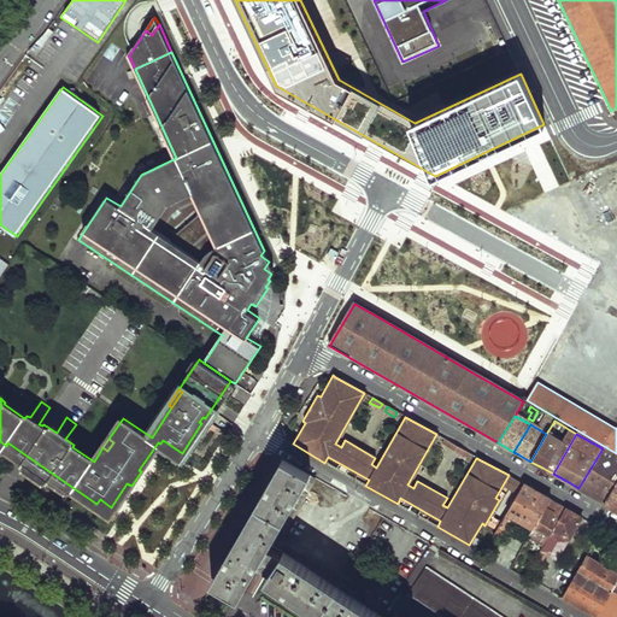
[(454,445),(445,439),(442,444),(452,450),(454,445)]
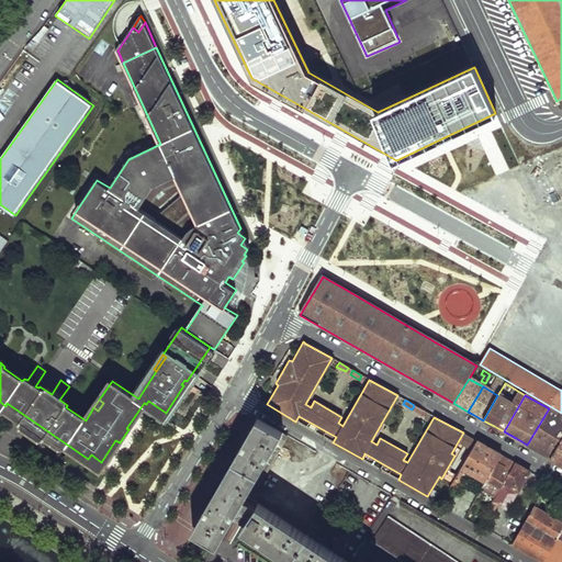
[(427,413),(418,407),(415,412),(425,417),(427,413)]
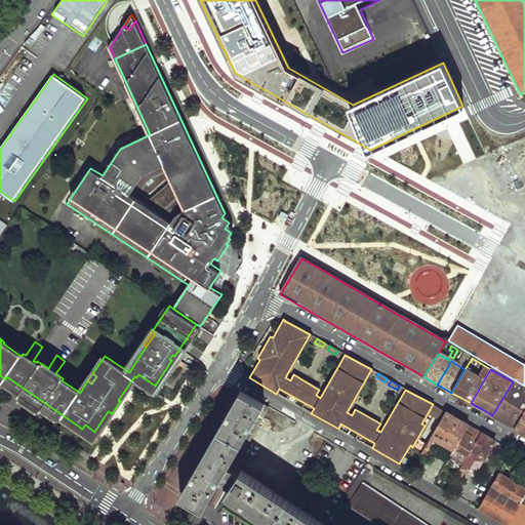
[(524,411),(524,389),(513,381),(492,415),(503,422),(515,429),(524,411)]
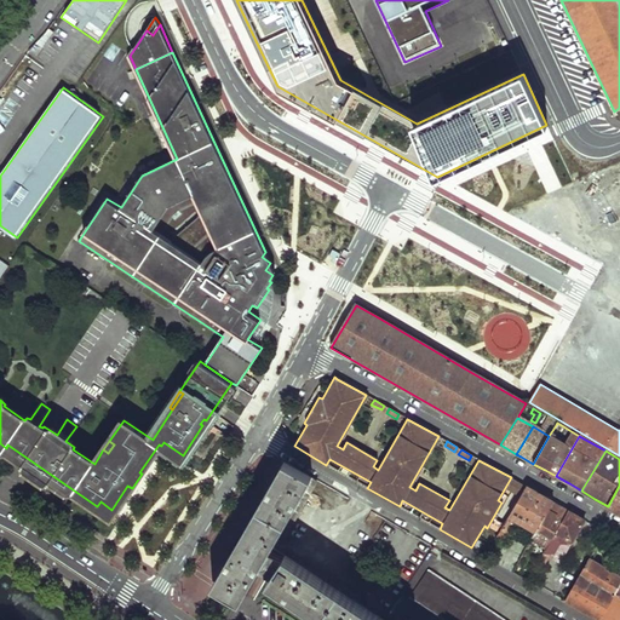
[(287,464),(285,463),(225,562),(228,564),(287,464)]
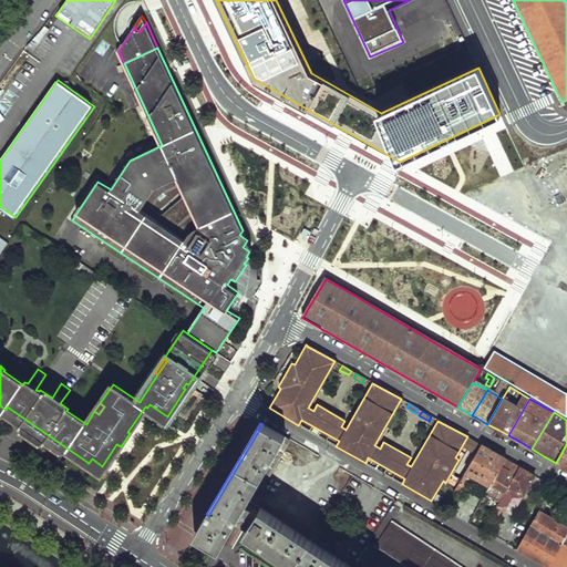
[(285,437),(263,424),(208,516),(197,537),(220,550),(238,522),(251,500),(256,492),(254,491),(285,437)]
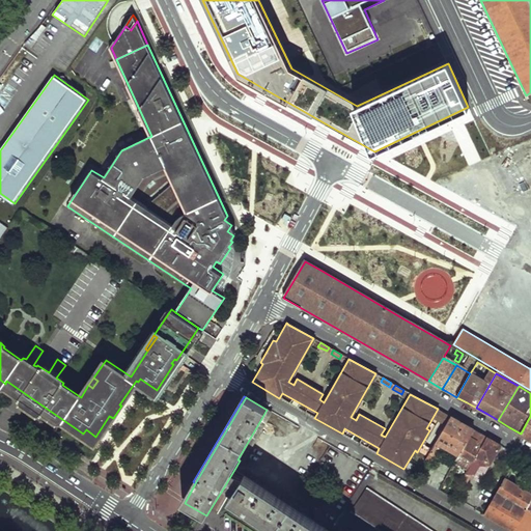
[(270,411),(267,410),(238,459),(240,460),(270,411)]
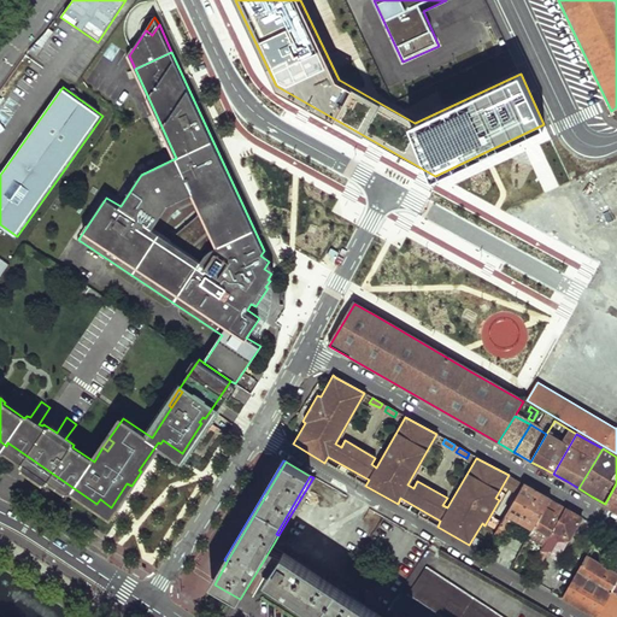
[(127,483),(111,507),(115,510),(131,486),(127,483)]
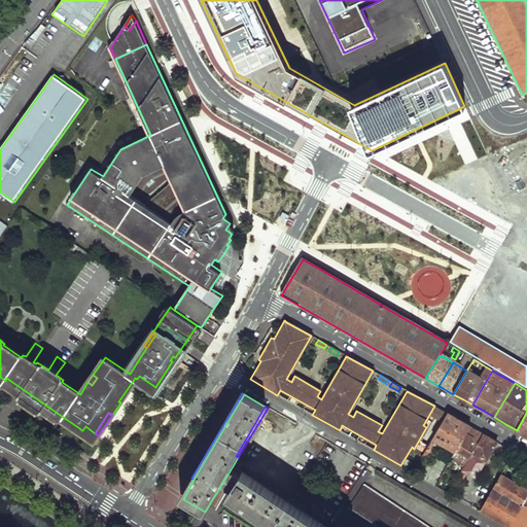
[(457,420),(446,413),(426,448),(432,452),(438,440),(456,449),(468,426),(457,420)]
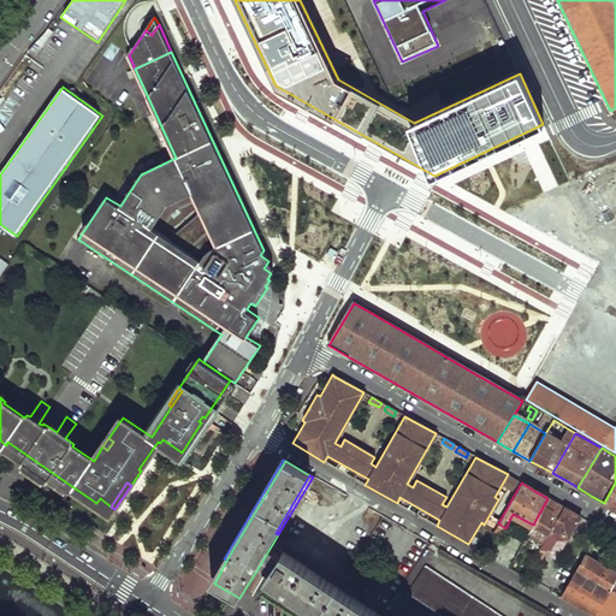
[(615,483),(604,503),(615,509),(615,483)]
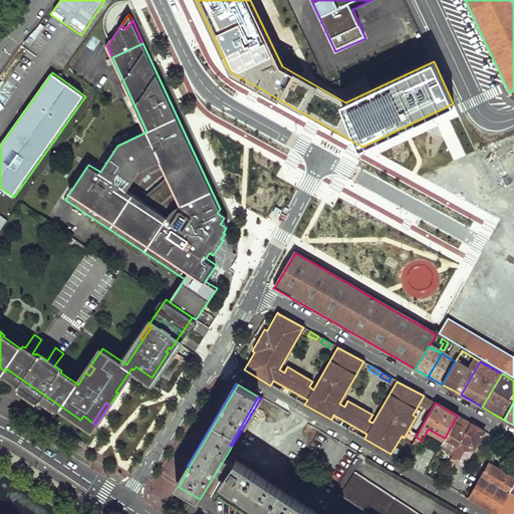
[(478,428),(471,424),(452,457),(466,464),(485,432),(478,428)]
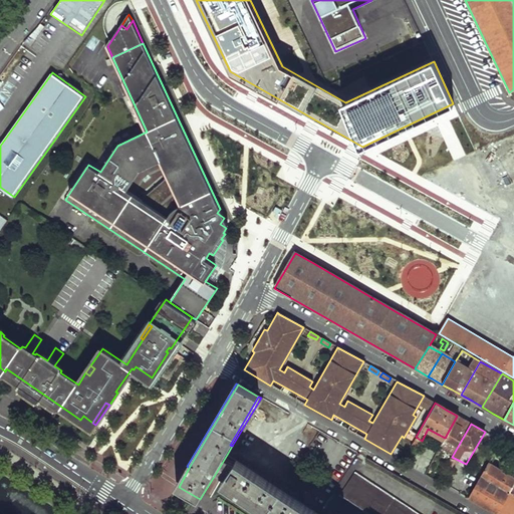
[(422,441),(416,437),(413,443),(418,446),(422,441)]
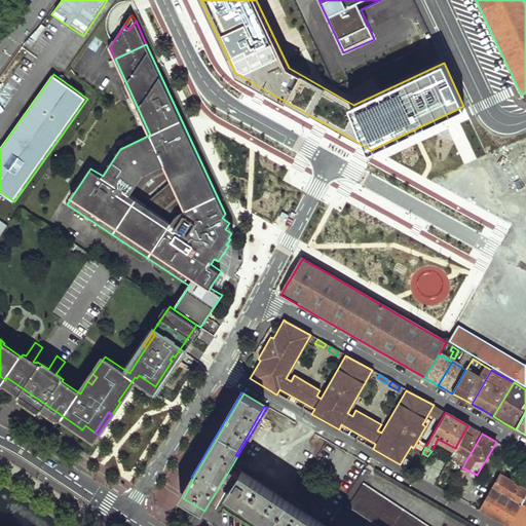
[(446,480),(454,465),(447,461),(439,477),(446,480)]
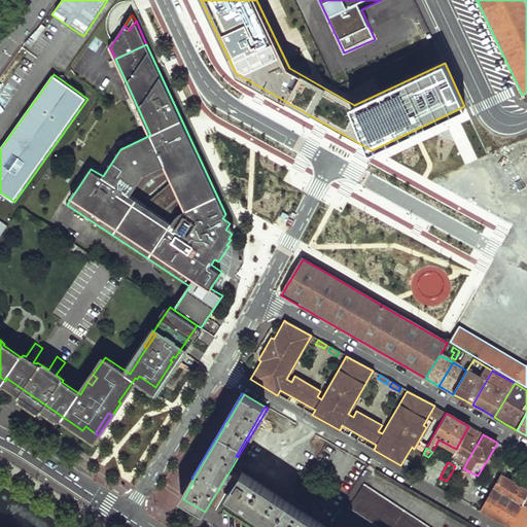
[(244,469),(234,464),(221,485),(230,491),(244,469)]
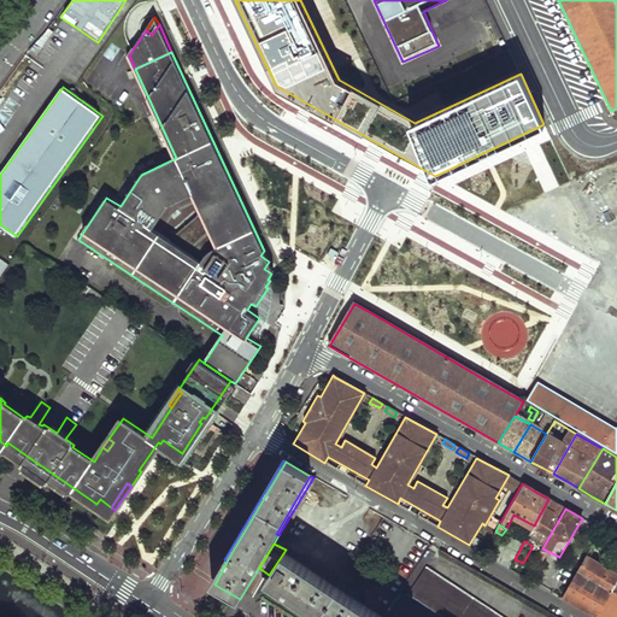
[(295,554),(287,548),(286,550),(269,575),(329,616),(380,616),(356,600),(294,557),(295,554)]
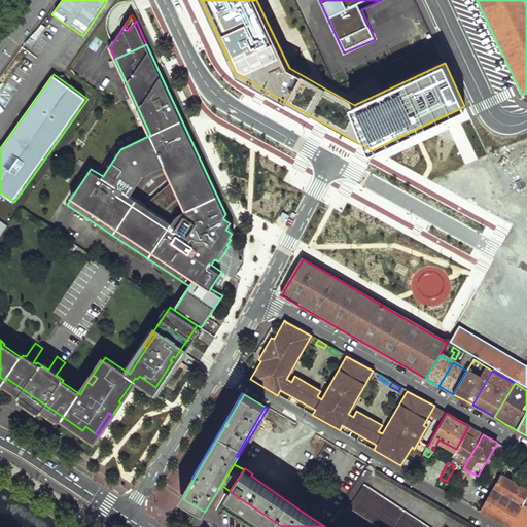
[(289,499),(252,473),(251,476),(304,513),(305,511),(289,499)]
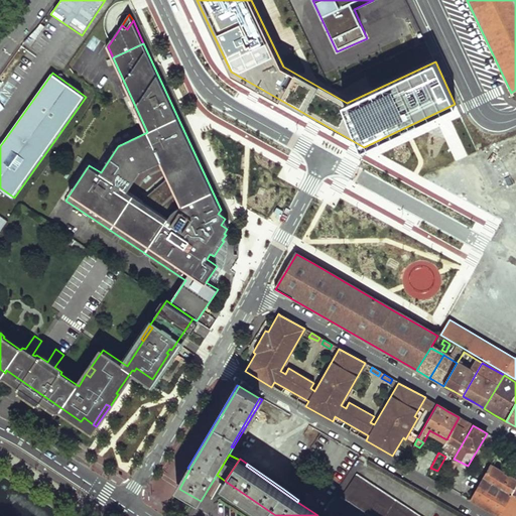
[(515,486),(515,468),(513,473),(515,476),(513,480),(489,467),(483,478),(512,494),(515,486)]
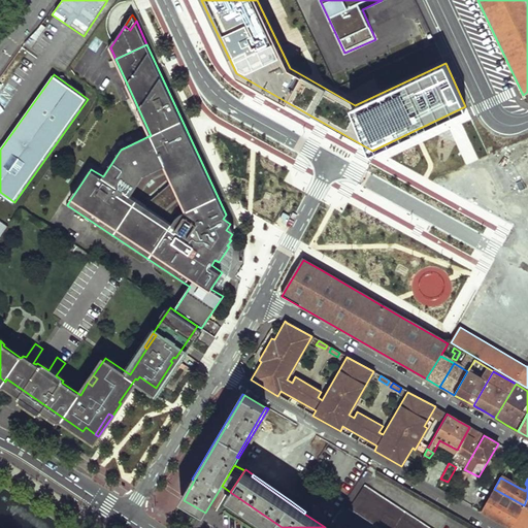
[(428,527),(365,486),(350,508),(378,527),(428,527)]
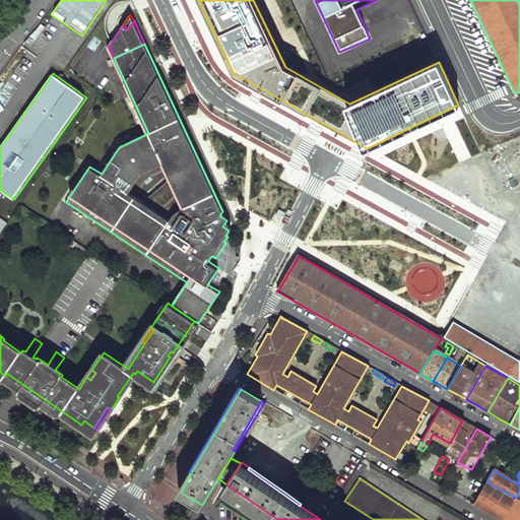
[(503,519),(516,498),(486,481),(473,505),(500,519),(503,519)]
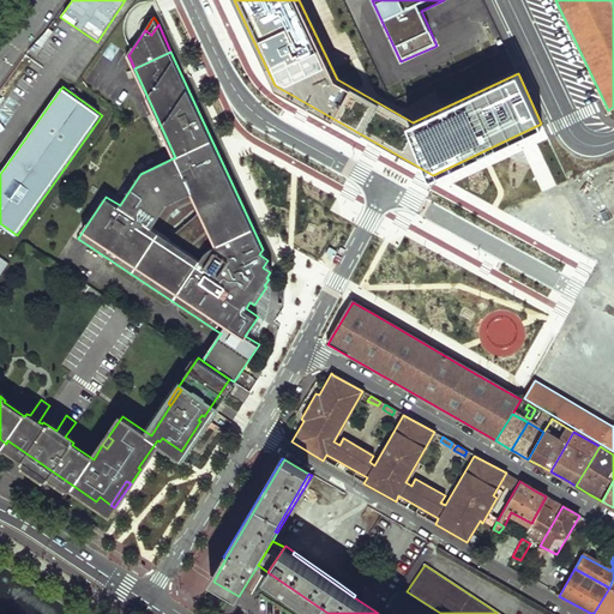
[(327,613),(268,572),(266,575),(323,613),(327,613)]
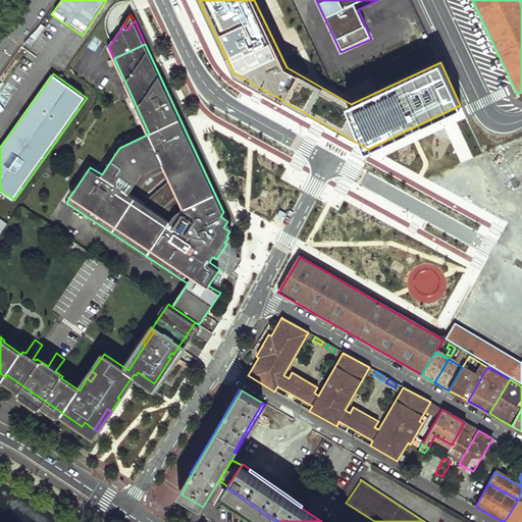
[(518,500),(505,521),(521,521),(521,502),(521,503),(518,500)]
